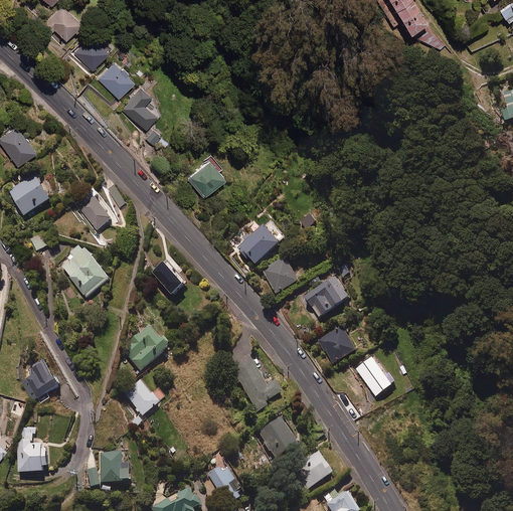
[(426,20),(413,0),(389,0),(409,31),(426,20)]
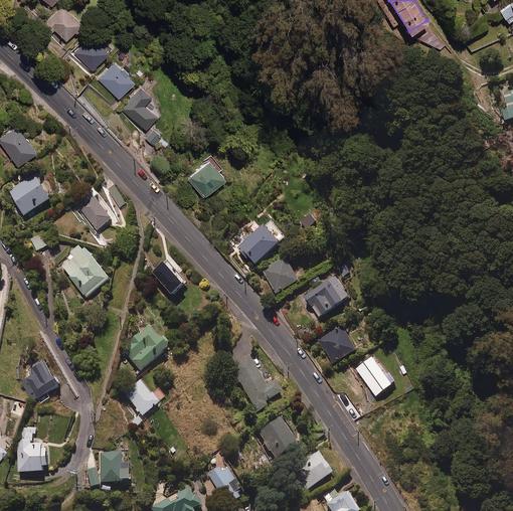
[(508,0),(498,7),(506,19),(512,14),(512,0),(508,0)]
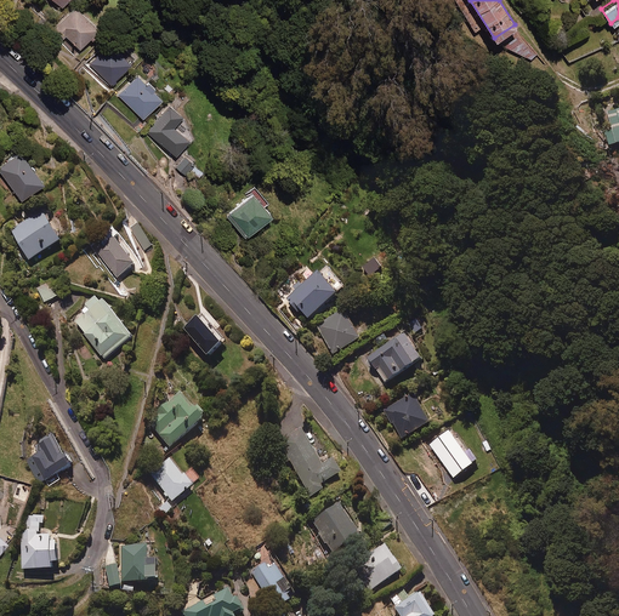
[(96,27),(73,3),(55,21),(78,45),(96,27)]
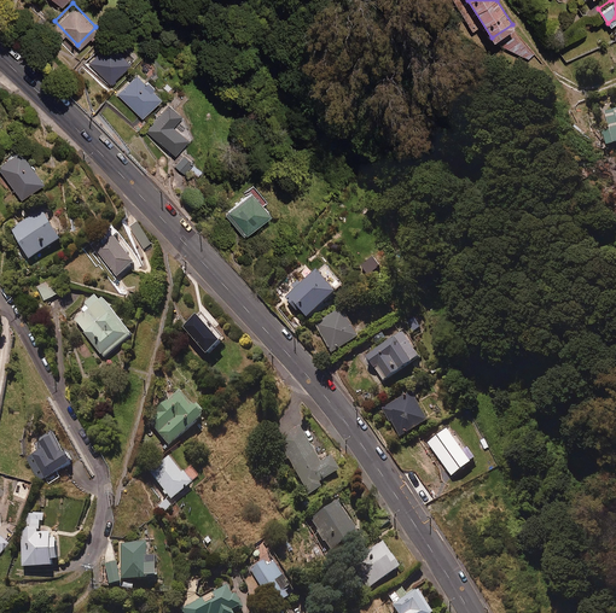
[(129,59),(105,38),(85,59),(109,81),(129,59)]
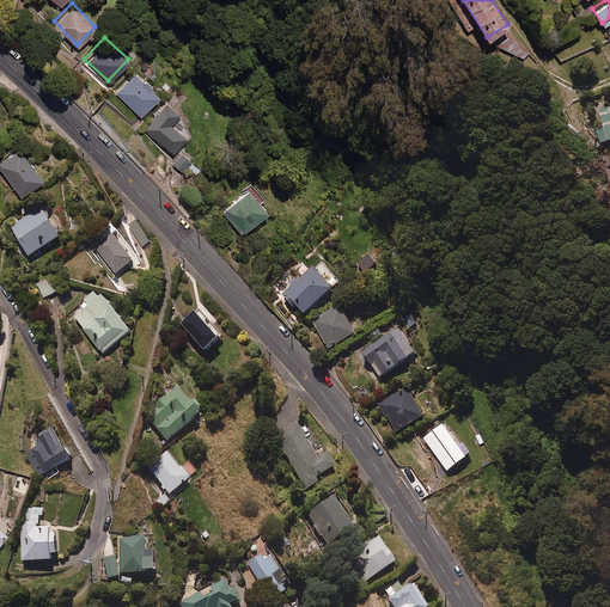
[(140,77),(133,69),(114,89),(139,114),(158,94),(148,85),(151,84),(141,74),(140,77)]
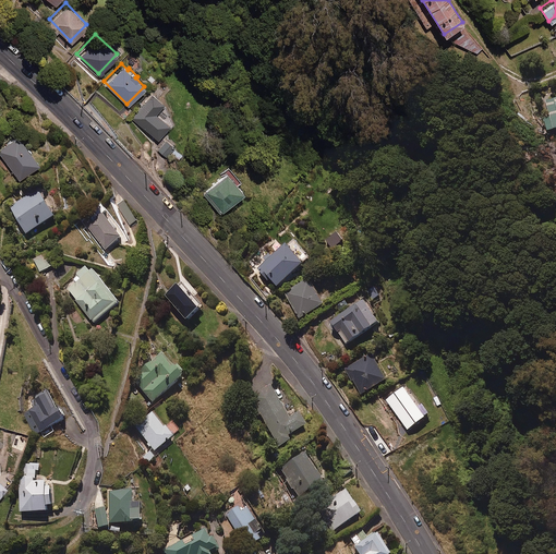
[(162,101),(150,92),(130,116),(157,137),(168,123),(154,111),(162,101)]
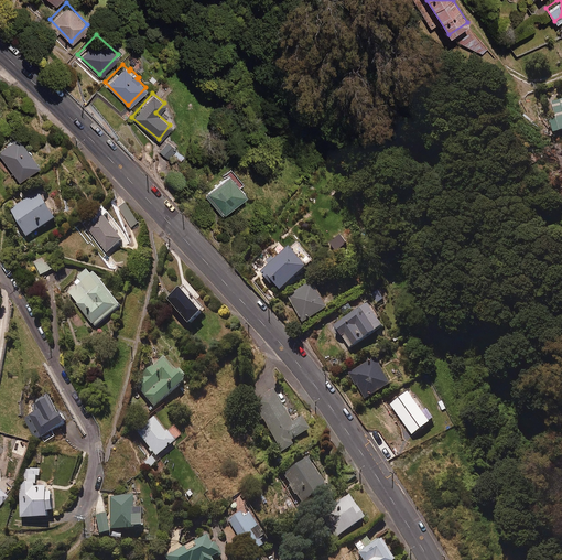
[(561,127),(561,94),(550,98),(560,128),(561,127)]
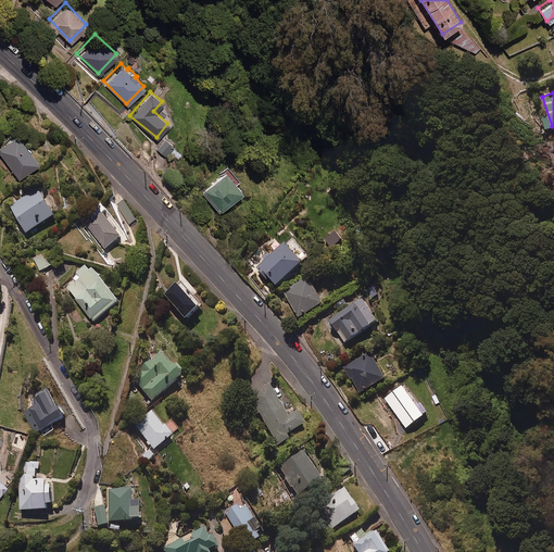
[(9,138),(7,134),(0,138),(3,141),(0,143),(0,157),(15,178),(37,162),(16,133),(9,138)]
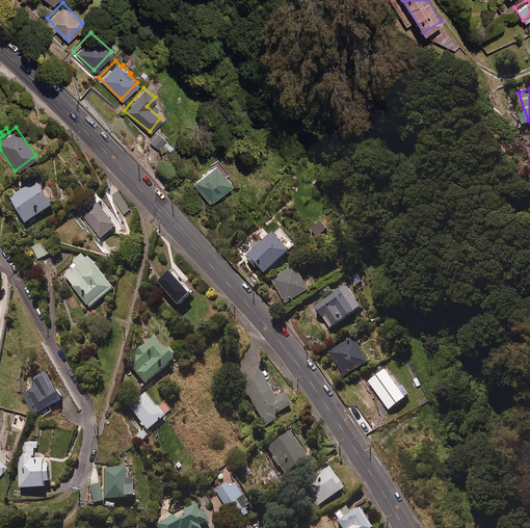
[(157,130),(149,139),(156,147),(164,137),(157,130)]
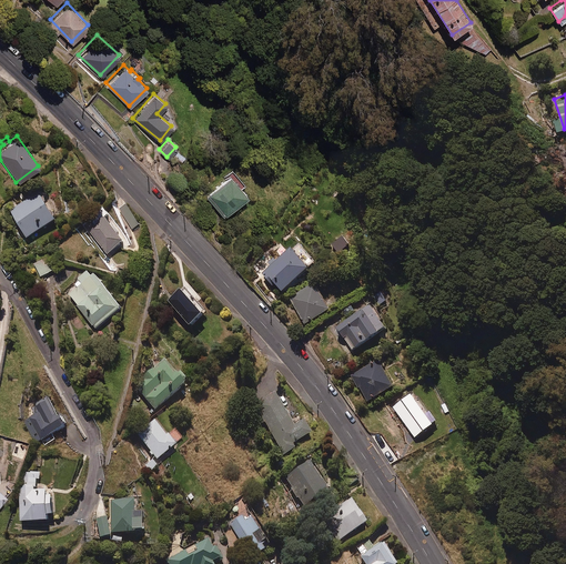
[(240,184),(231,172),(208,191),(214,198),(211,201),(222,215),(246,195),(239,185),(240,184)]
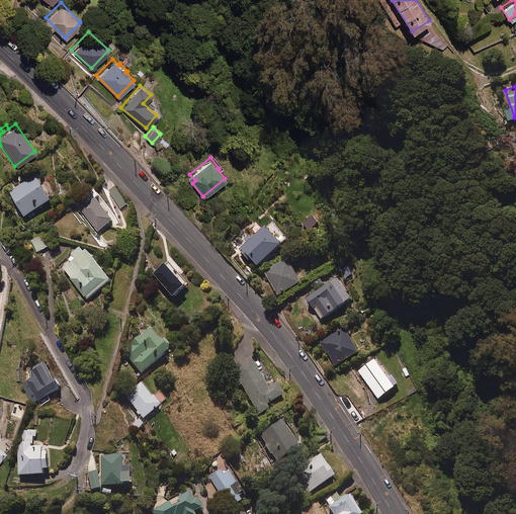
[(50,199),(34,174),(8,189),(22,216),(50,199)]
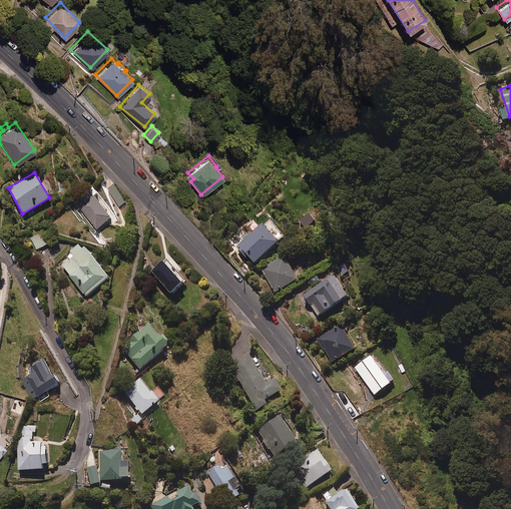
[(111,216),(92,190),(77,201),(95,227),(111,216)]
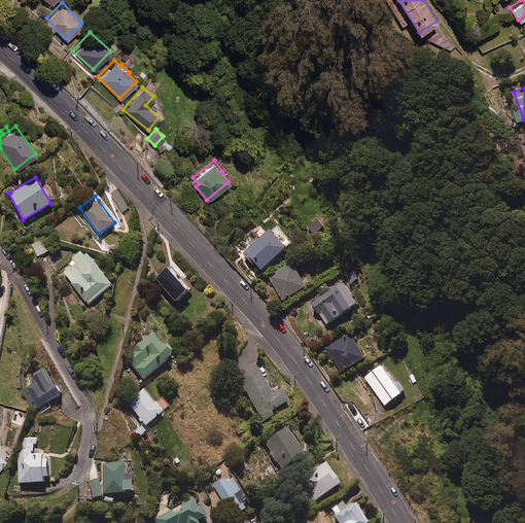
[(286,248),(270,229),(243,251),(259,271),(286,248)]
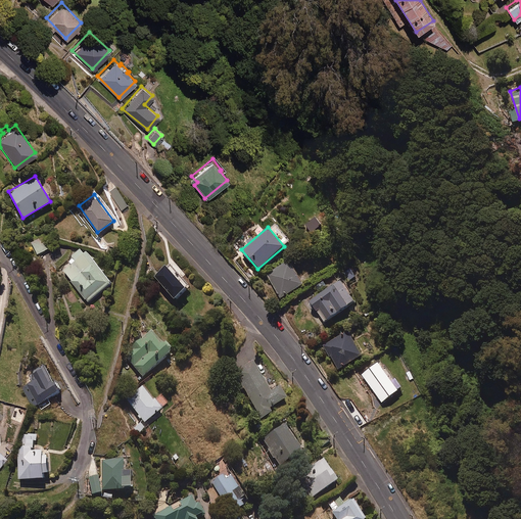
[(83,252),(80,247),(70,254),(74,258),(61,268),(86,300),(110,282),(87,250),(83,252)]
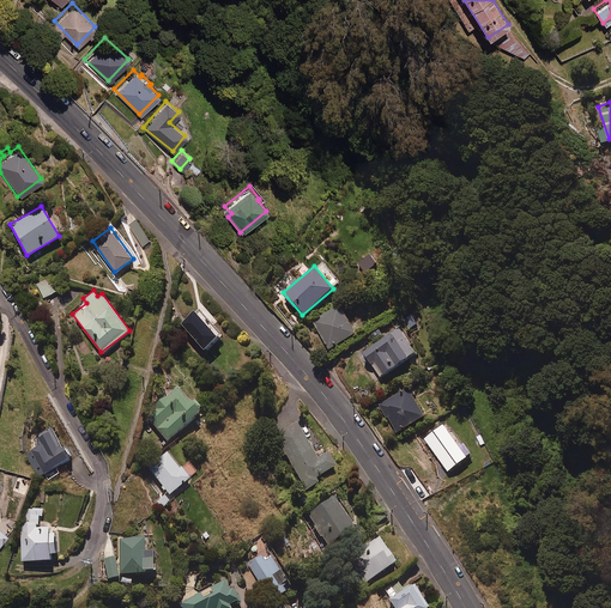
[(355,333),(340,304),(313,318),(327,347),(355,333)]
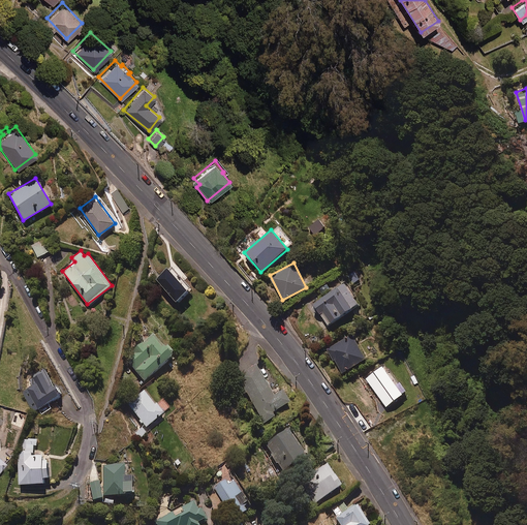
[(191,288),(172,267),(168,270),(166,268),(155,278),(178,304),(189,294),(188,291),(191,288)]
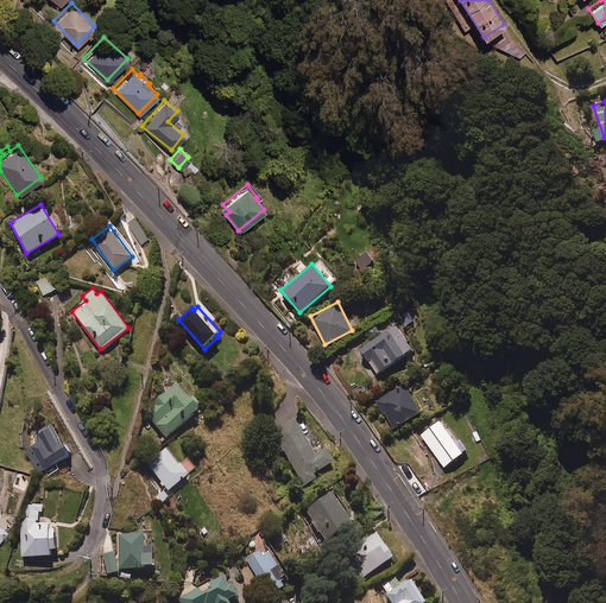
[(412,318),(406,310),(399,313),(404,323),(412,318)]
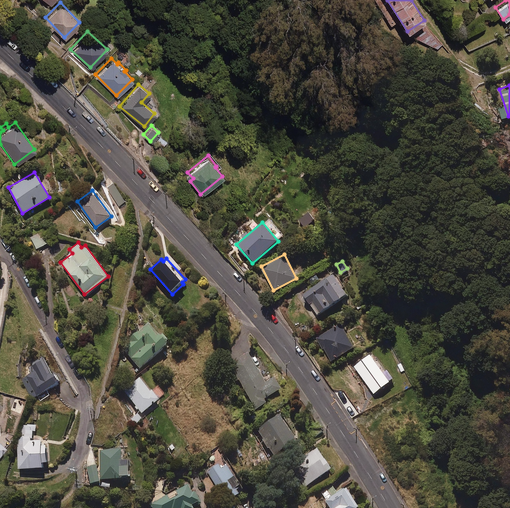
[(348,296),(333,274),(302,294),(316,316),(348,296)]
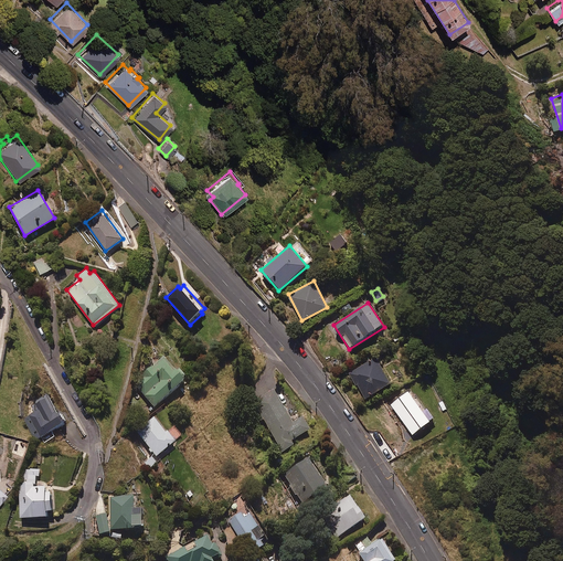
[(391,383),(375,356),(350,371),(365,398),(391,383)]
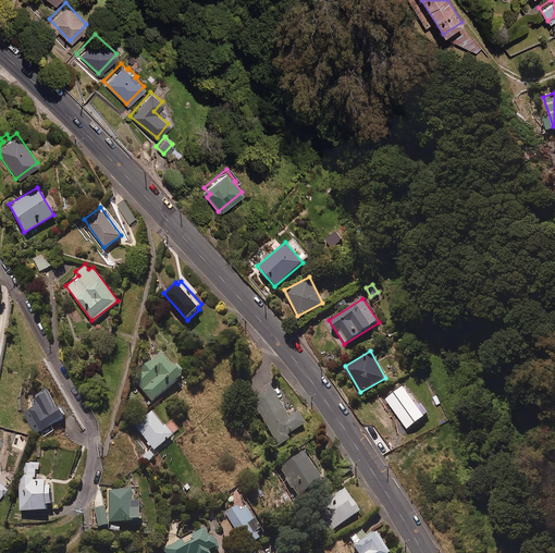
[(173,368),(160,352),(130,375),(150,401),(182,376),(175,366),(173,368)]
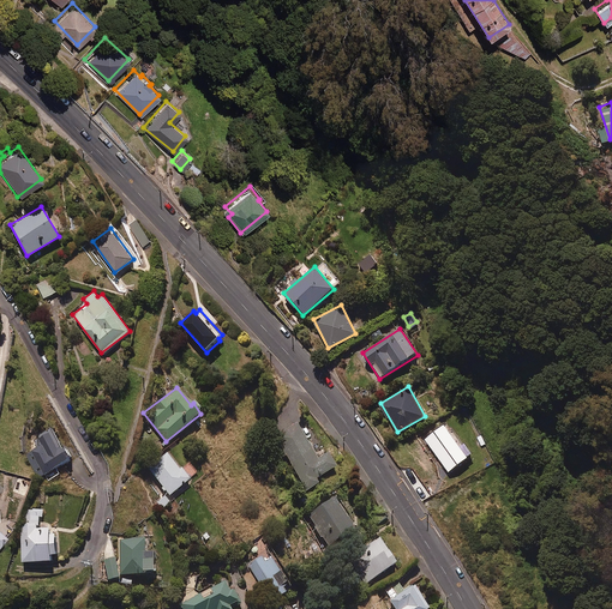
[(316,458),(295,422),(274,434),(305,488),(317,481),(315,477),(335,465),(327,452),(316,458)]
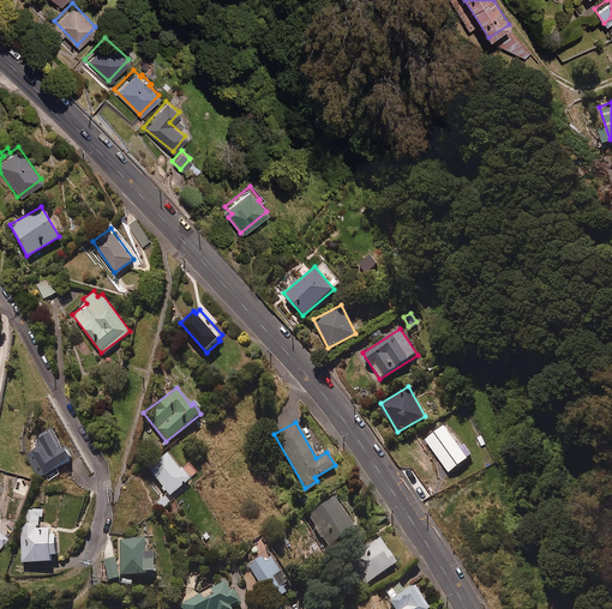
[(36,475),(72,458),(65,444),(61,445),(53,426),(35,434),(40,442),(24,448),(36,475)]
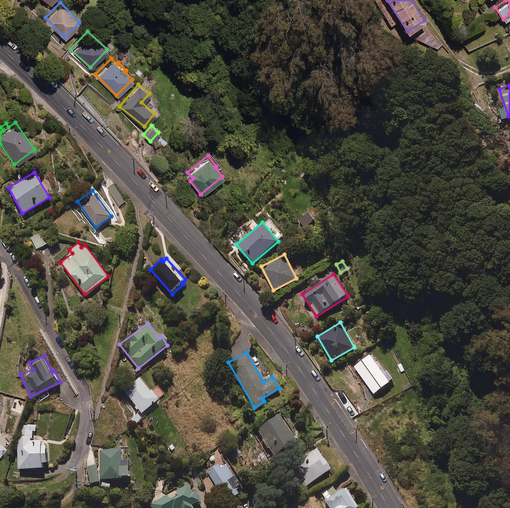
[(148,390),(137,375),(122,387),(141,412),(157,399),(150,389),(148,390)]
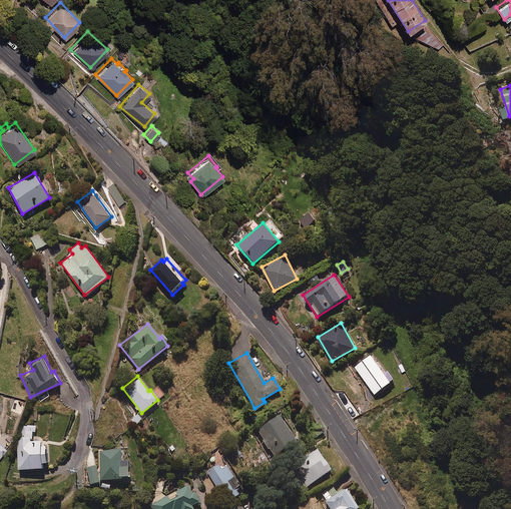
[(296,443),(279,416),(257,429),(274,457),(296,443)]
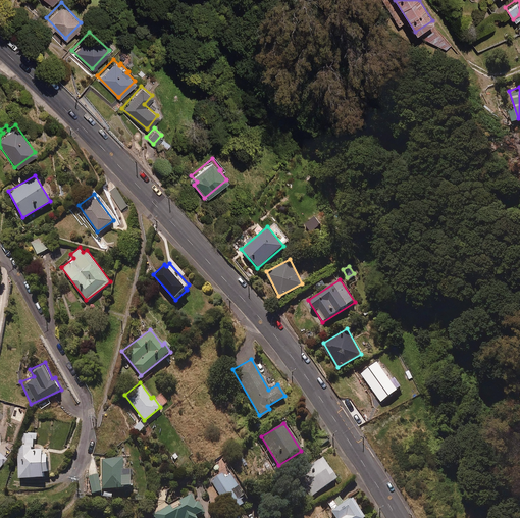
[(36,429),(21,430),(21,443),(17,444),(19,477),(47,476),(47,470),(51,470),(50,452),(44,453),(44,447),(33,448),(33,436),(36,436),(36,429)]
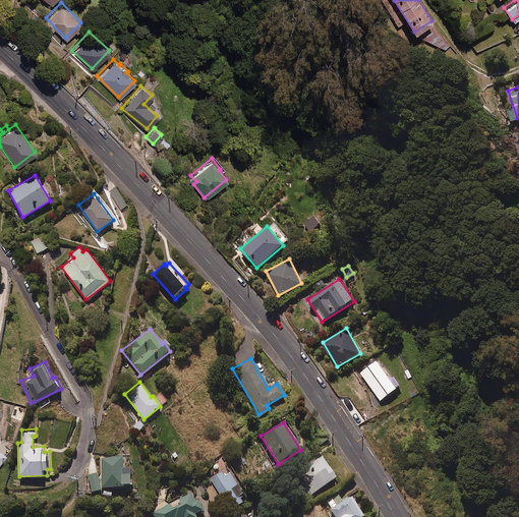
[(335,479),(322,456),(295,470),(309,495),(335,479)]
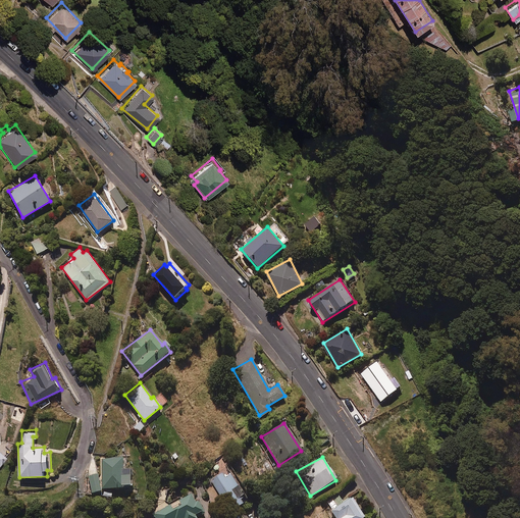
[(122,472),(121,459),(100,459),(101,488),(130,488),(130,472),(122,472)]
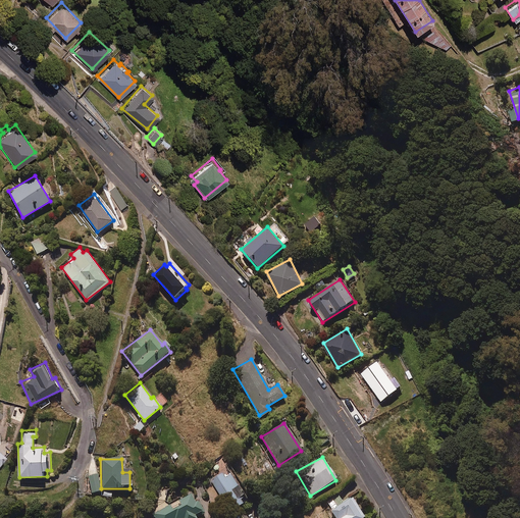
[(242,495),(229,472),(223,475),(221,472),(210,478),(229,513),(243,506),(238,498),(242,495)]
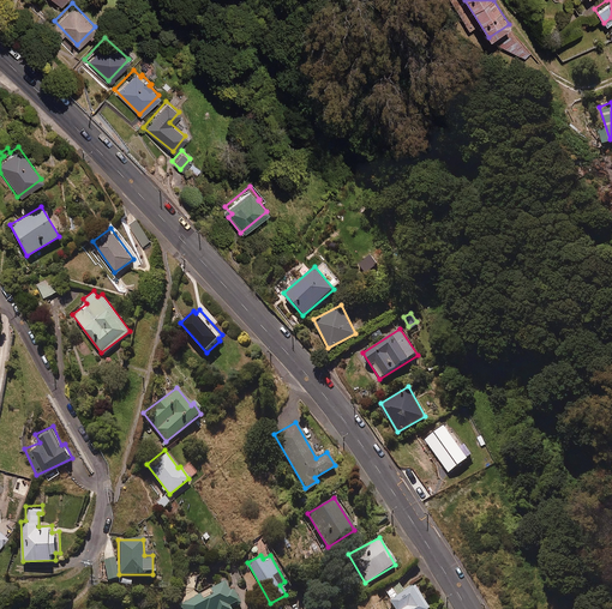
[(118,578),(114,556),(102,558),(107,579),(118,578)]
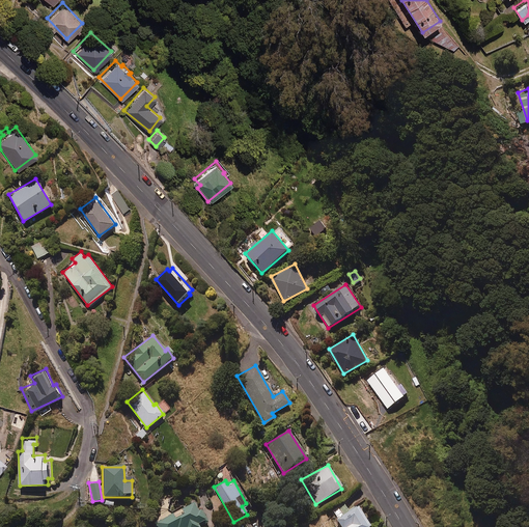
[(197,507),(193,499),(181,505),(183,510),(174,515),(171,509),(154,519),(158,526),(183,526),(185,526),(193,526),(199,524),(198,522),(207,518),(200,505),(197,507)]
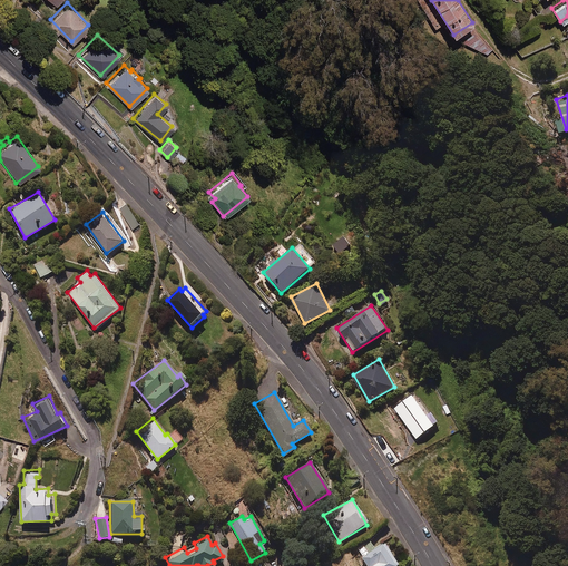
[(369,540),(356,547),(366,565),(397,565),(383,542),(373,547),(369,540)]
